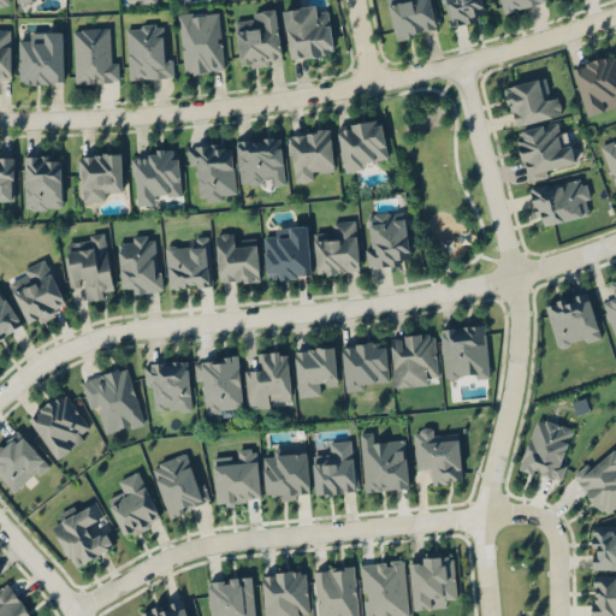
[(437,29),(430,0),(386,0),(388,1),(386,1),(395,39),(437,29)]
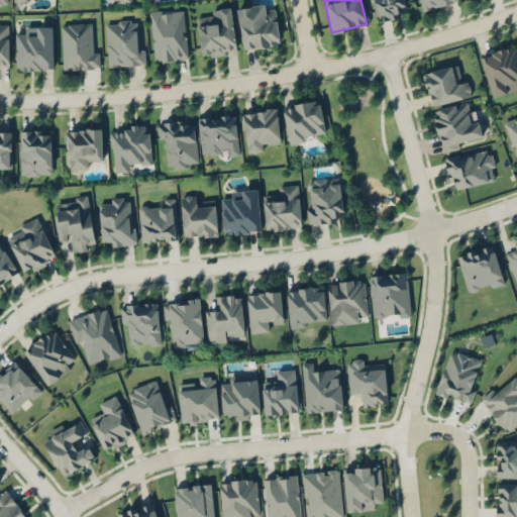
[(409,13),(405,0),(372,0),(379,21),(409,13)]
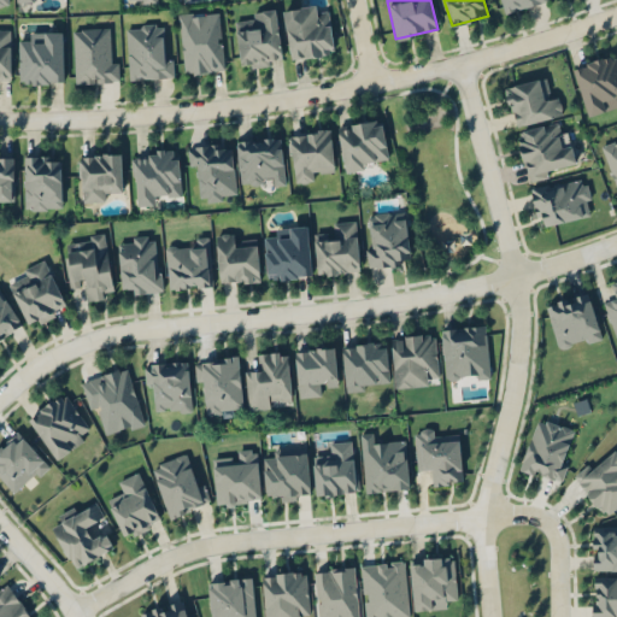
[(542,3),(541,0),(499,0),(503,12),(542,3)]
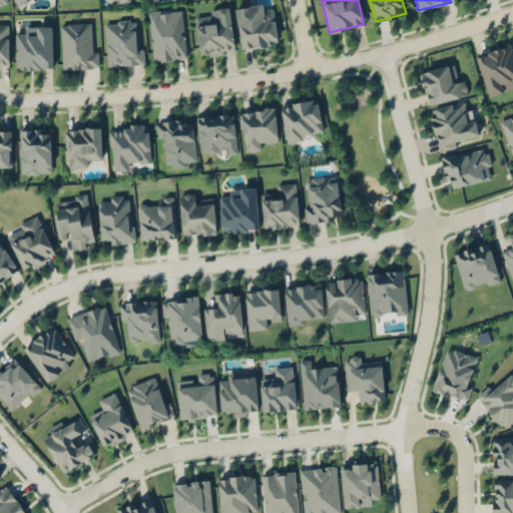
[(264,11),(264,3),(234,6),(239,49),(278,44),(274,9),(264,11)]
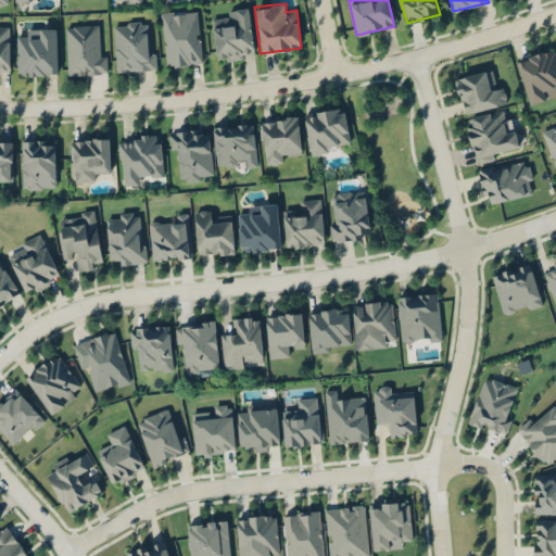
[(166,67),(203,63),(197,8),(160,11),(166,67)]
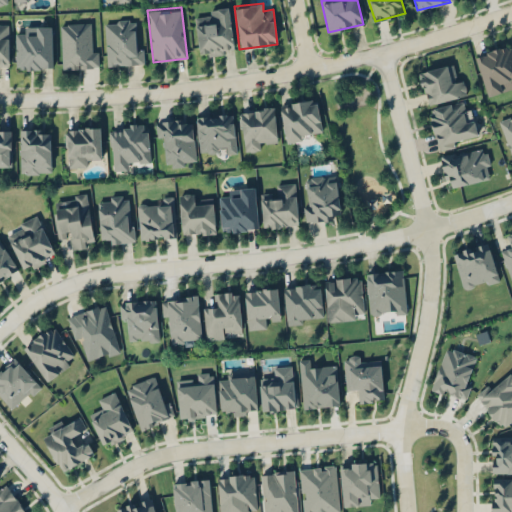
[(229,8),(194,10),(198,55),(233,52),(229,8)]
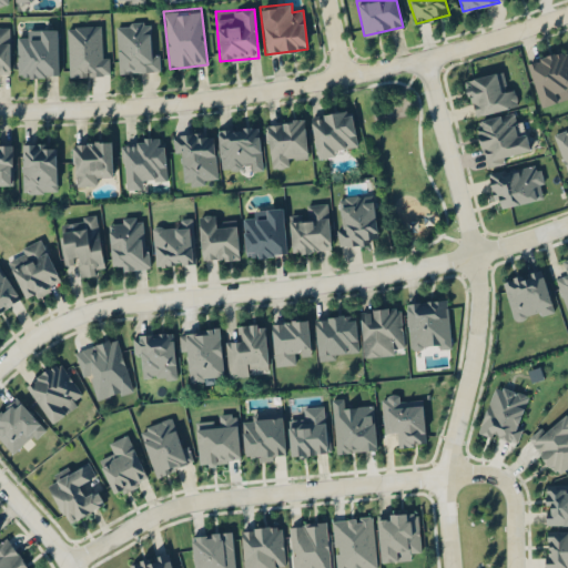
[(115,21),(118,72),(156,71),(154,20),(115,21)]
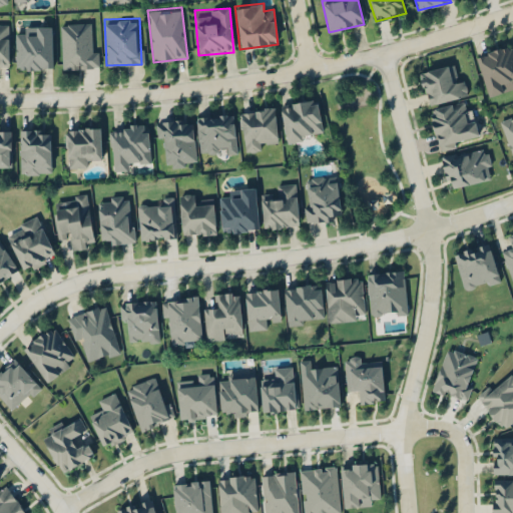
[(98,67),(97,42),(93,42),(92,22),(60,23),(61,68),(98,67)]
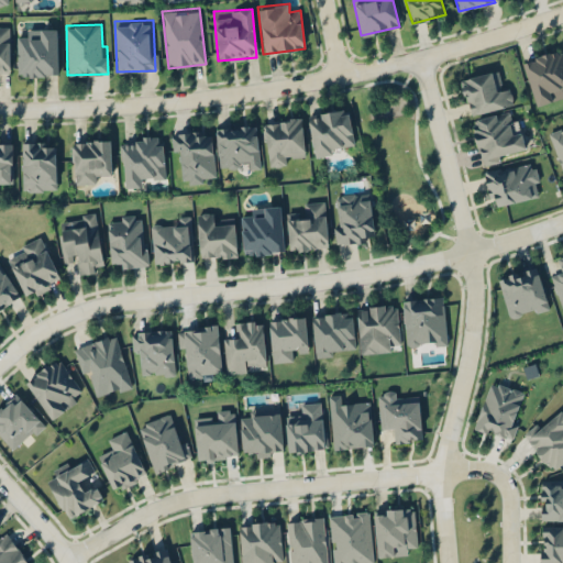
[(0,76),(9,76),(9,26),(0,26),(0,76)]
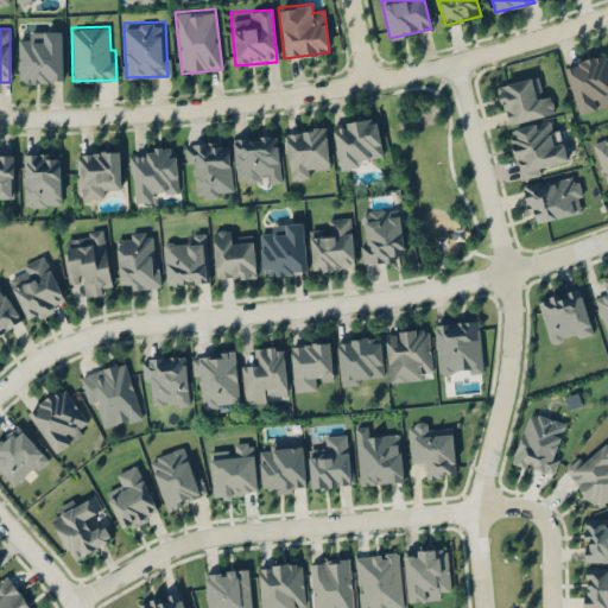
[(62,81),(62,30),(29,30),(29,42),(18,42),(18,81),(62,81)]
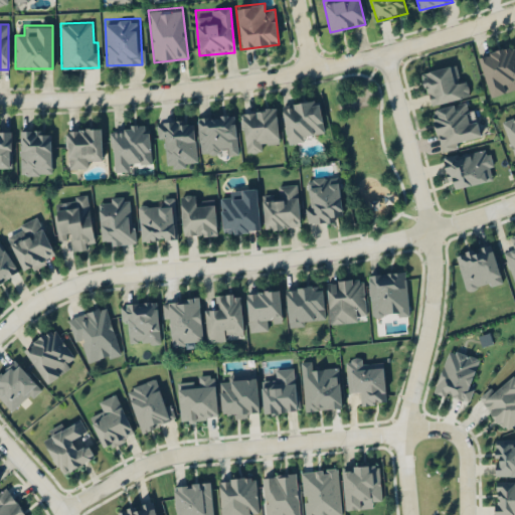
[(478,53),(489,95),(514,88),(514,47),(514,44),(478,53)]
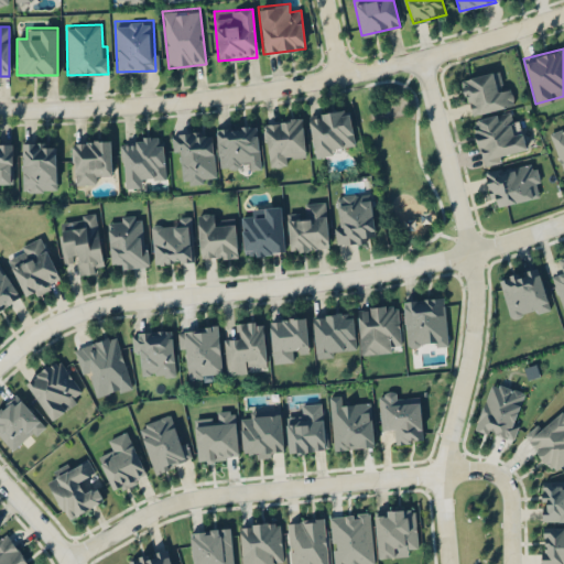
[(508,78),(498,80),(496,69),(461,78),(468,115),(513,105),(508,78)]
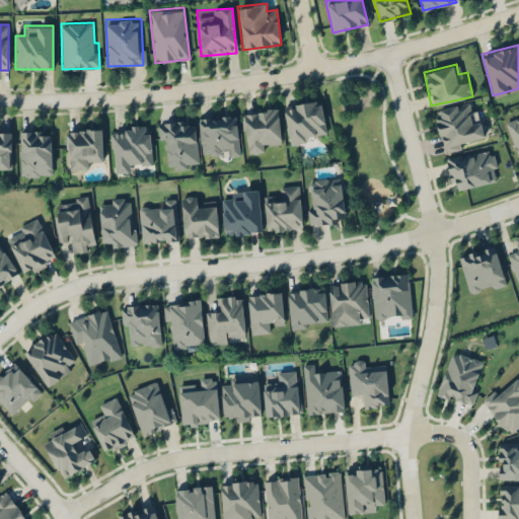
[(326,137),(320,99),(283,105),(289,143),(326,137)]
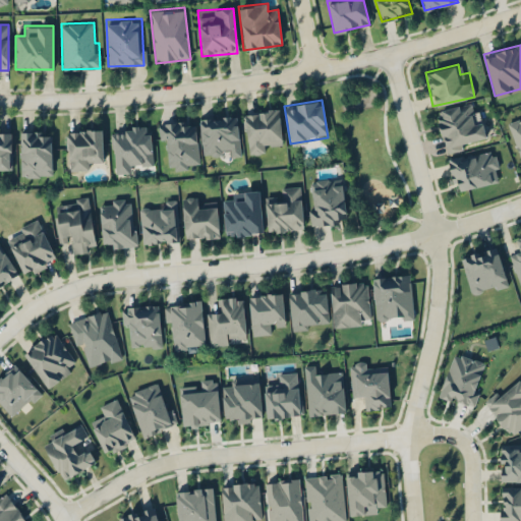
[(435,110),(445,152),(486,141),(479,111),(471,113),(468,102),(435,110)]
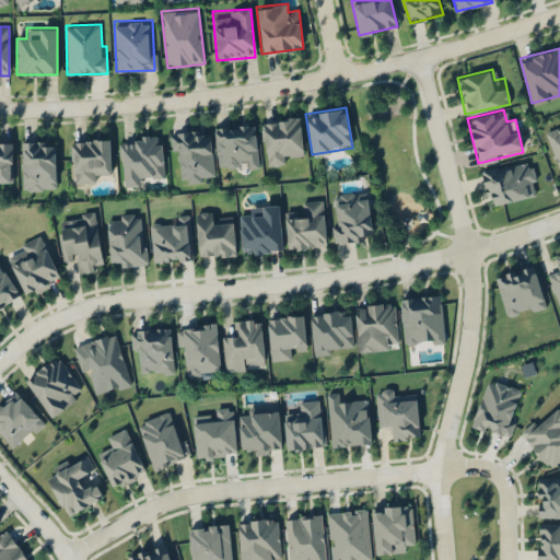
[(266,164),(290,163),(290,153),(302,152),(300,117),(263,119),(266,164)]
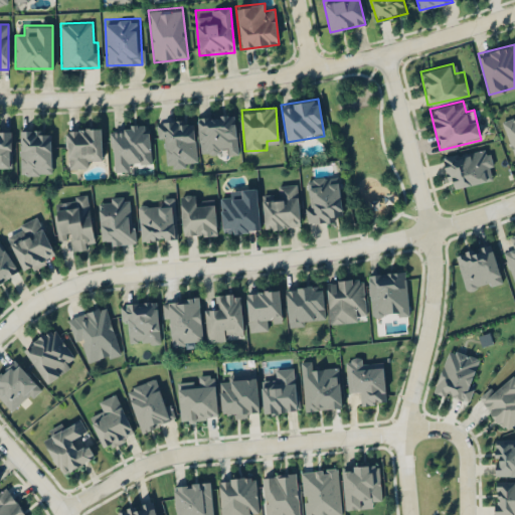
[(234,113),(197,116),(200,156),(220,155),(219,147),(225,147),(226,154),(237,153),(234,113)]
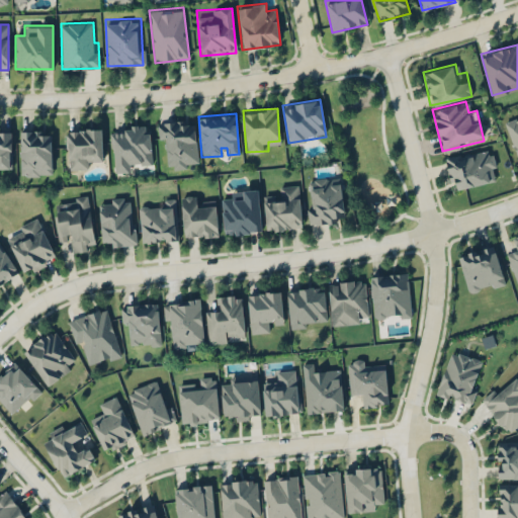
[(517,117),(505,123),(517,157),(517,117)]
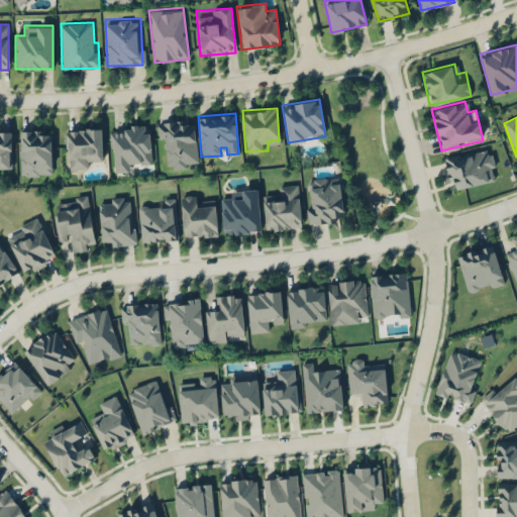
[(157,120),(158,141),(168,141),(170,168),(197,166),(195,118),(157,120)]
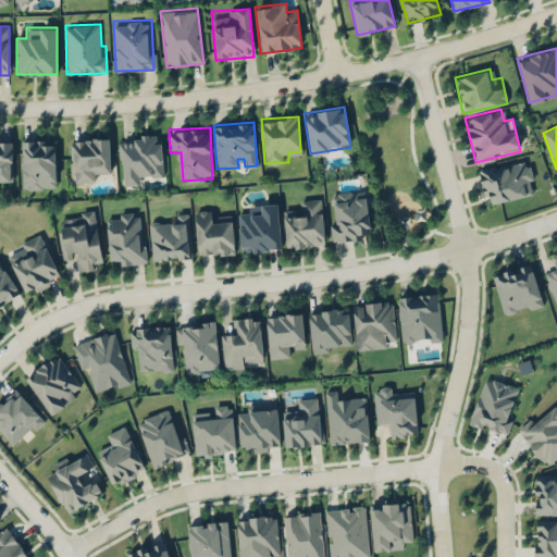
[(162,173),(161,133),(121,134),(123,184),(143,184),(143,173),(162,173)]
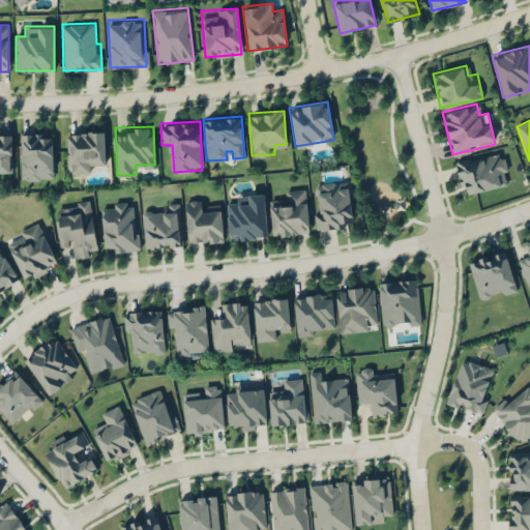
[(68,130),(68,172),(93,172),(93,162),(105,162),(105,130),(68,130)]
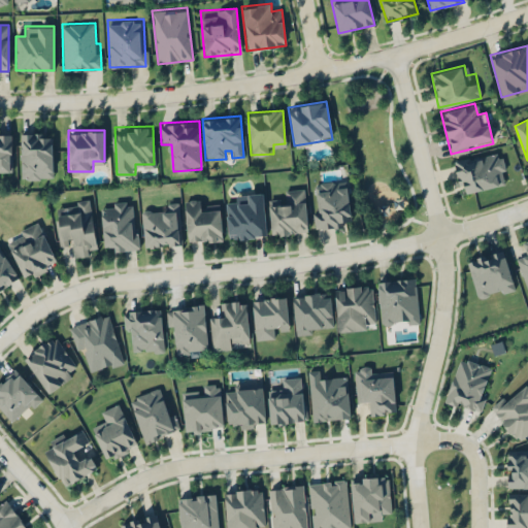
[(53,177),(53,132),(21,132),(21,177),(53,177)]
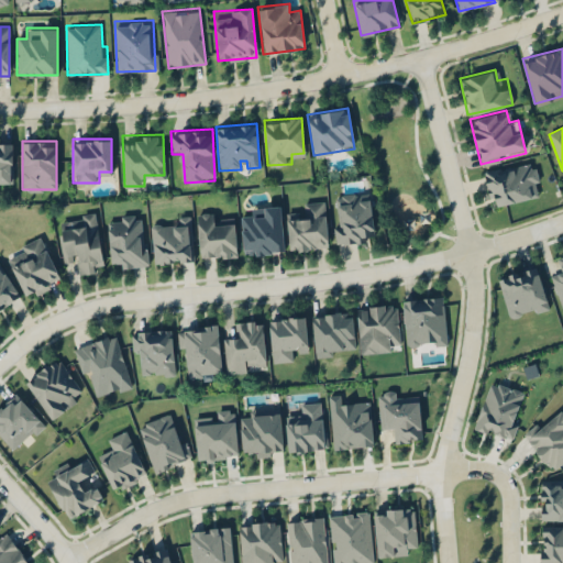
[(0,142),(0,183),(12,183),(12,142),(0,142)]
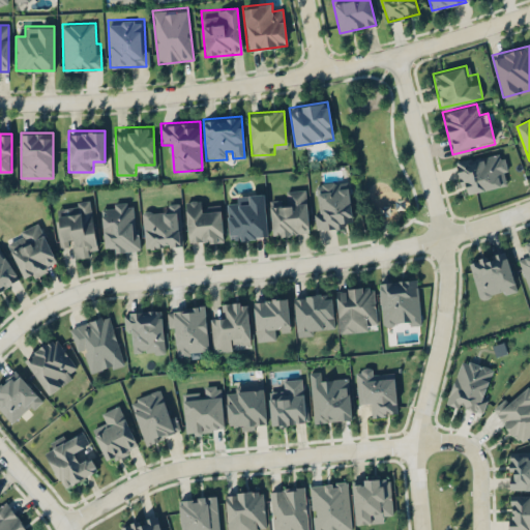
[(503,150),(454,160),(463,194),(510,183),(503,150)]
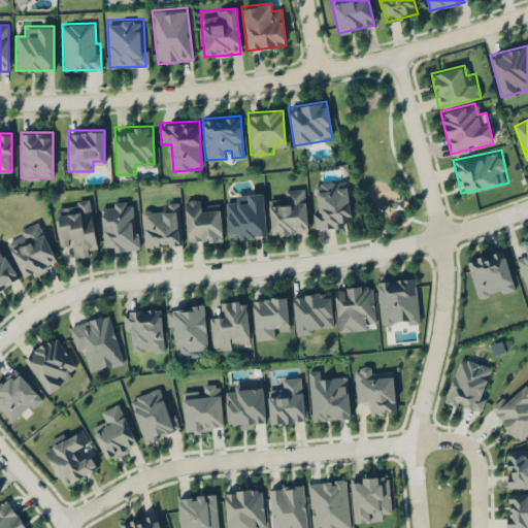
[(316,229),(352,224),(345,178),(316,183),(319,206),(312,207),(316,229)]
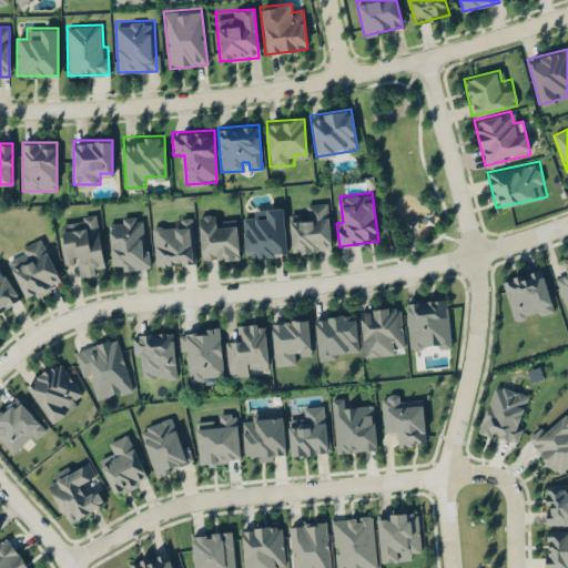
[(291,252),(331,250),(328,202),(305,204),(306,214),(288,216),(291,252)]
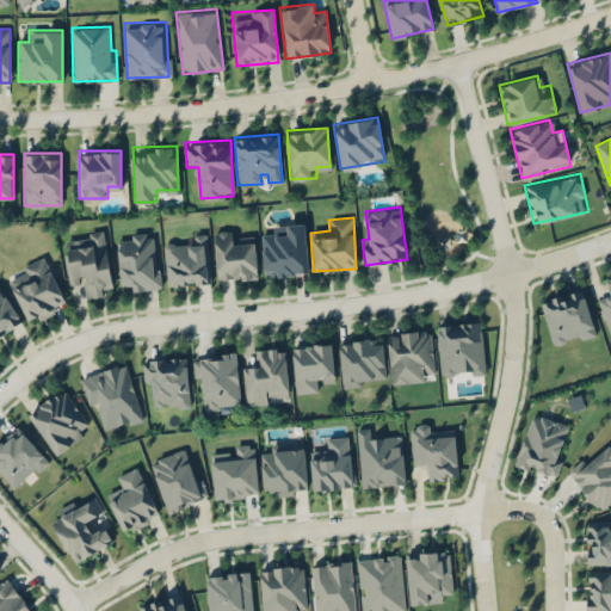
[(264,277),(309,273),(304,221),(271,223),(271,236),(260,238),(264,277)]
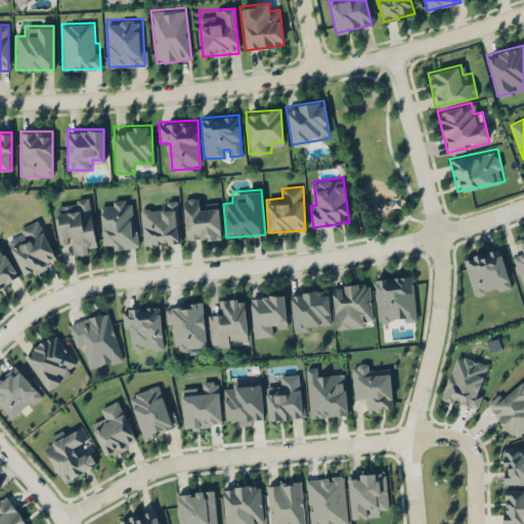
[(58,246),(71,244),(72,254),(96,251),(89,197),(53,202),(58,246)]
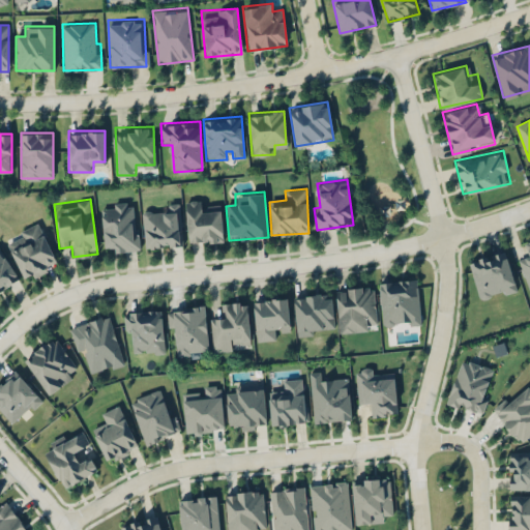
[(188,243),(224,241),(221,208),(207,208),(206,199),(184,200),(188,243)]
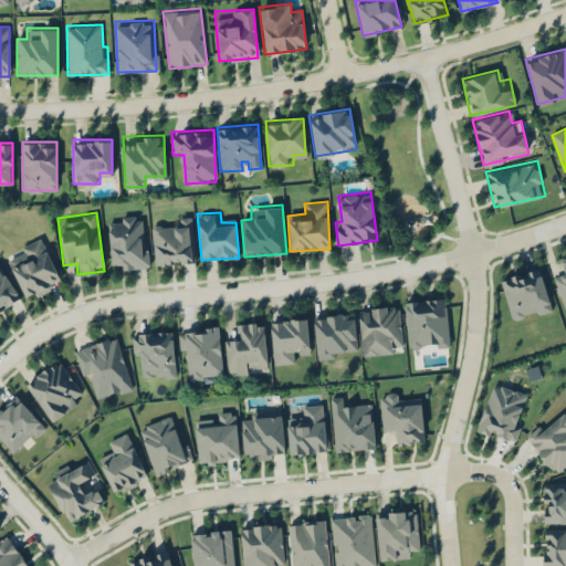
[(107,217),(111,269),(148,266),(145,215),(107,217)]
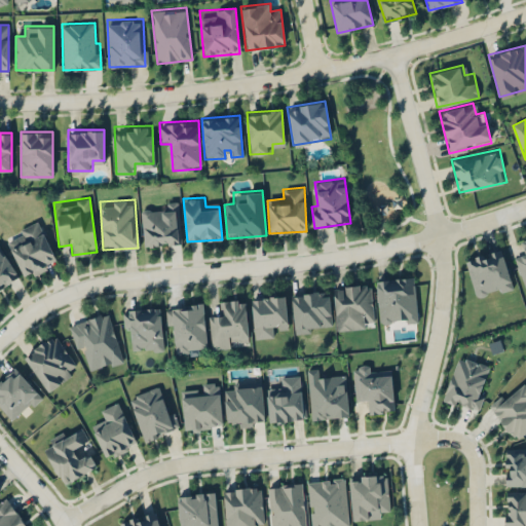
[(182,242),(178,200),(167,201),(167,211),(141,214),(143,247),(182,242)]
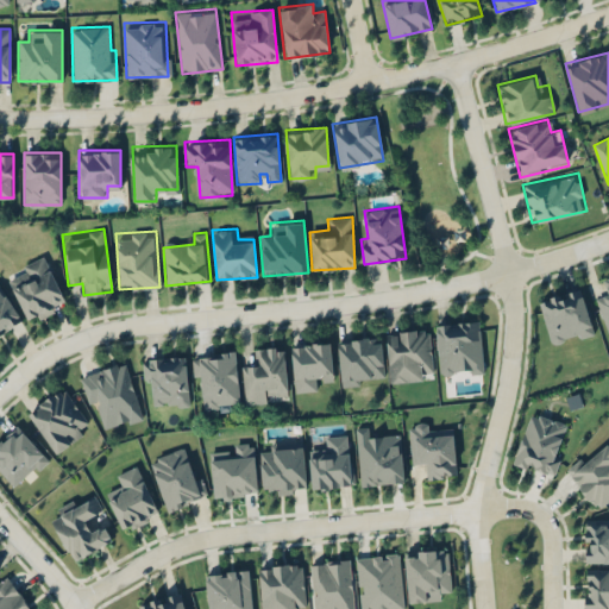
[(29,324),(56,311),(52,301),(63,296),(44,255),(17,267),(20,275),(8,280),(29,324)]
